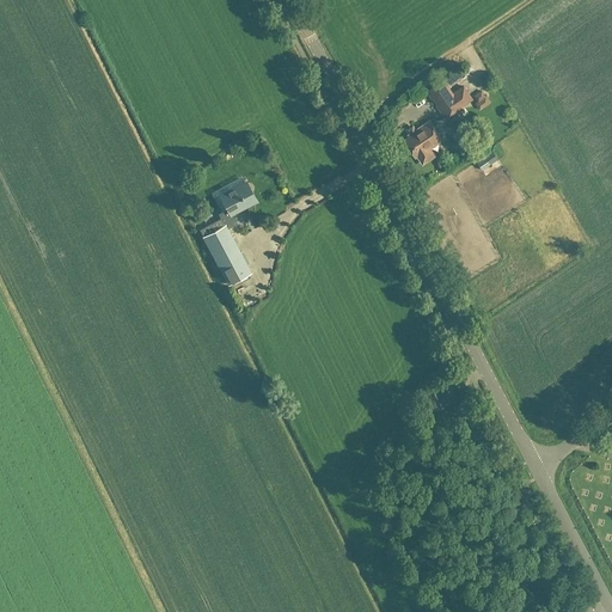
[(435,106),(444,120),(472,101),(463,87),(451,96),(447,90),(450,89),(444,80),(426,92),(432,101),(434,99),(438,105),(435,106)]
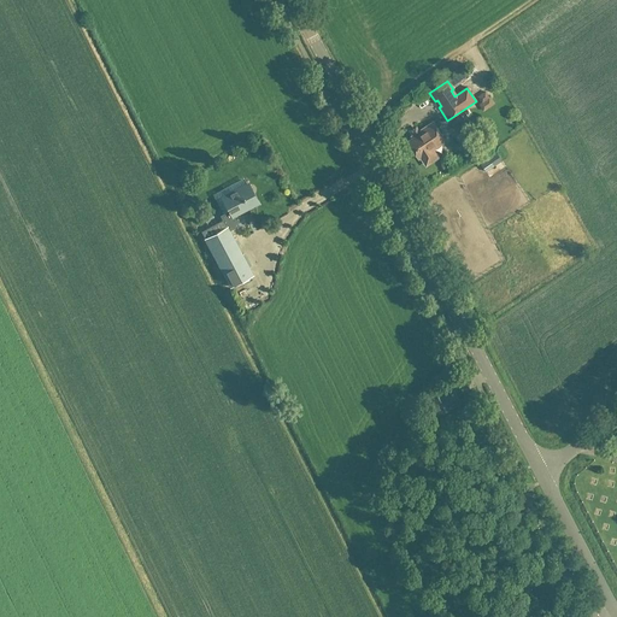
[(481,104),(479,106),(482,112),(493,105),(485,93),(477,98),(481,104)]
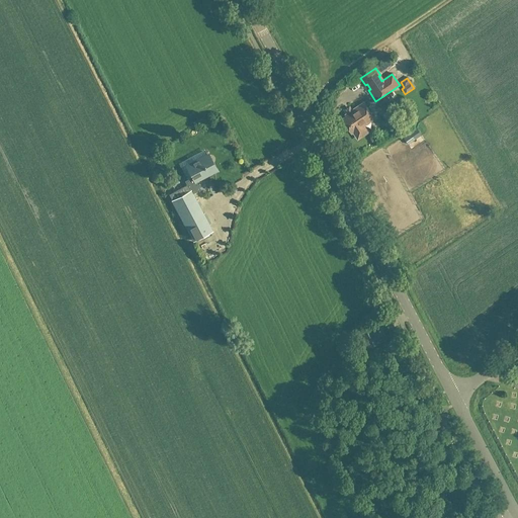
[(341,119),(351,135),(353,134),(356,139),(359,140),(367,134),(367,132),(363,126),(374,119),(363,103),(345,115),(346,116),(341,119)]
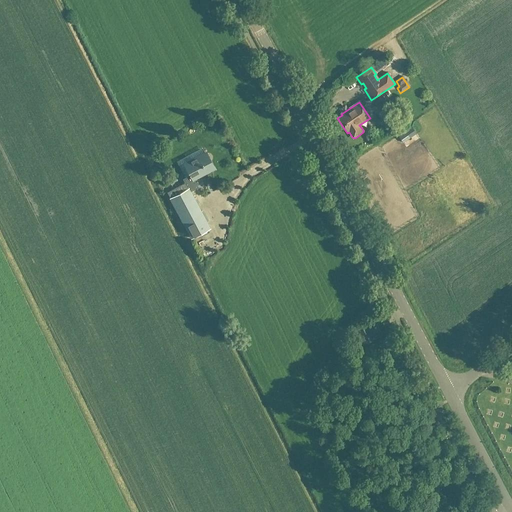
[(404,143),(412,139),(409,132),(401,135),(404,143)]
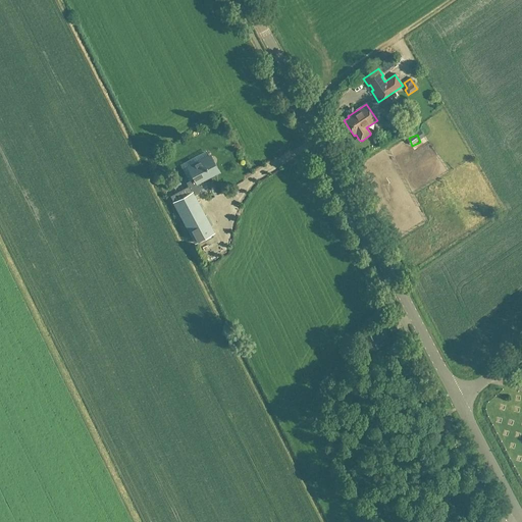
[(213,233),(193,197),(201,192),(198,184),(217,173),(208,157),(188,168),(194,179),(186,184),(191,194),(173,203),(195,244),(213,233)]
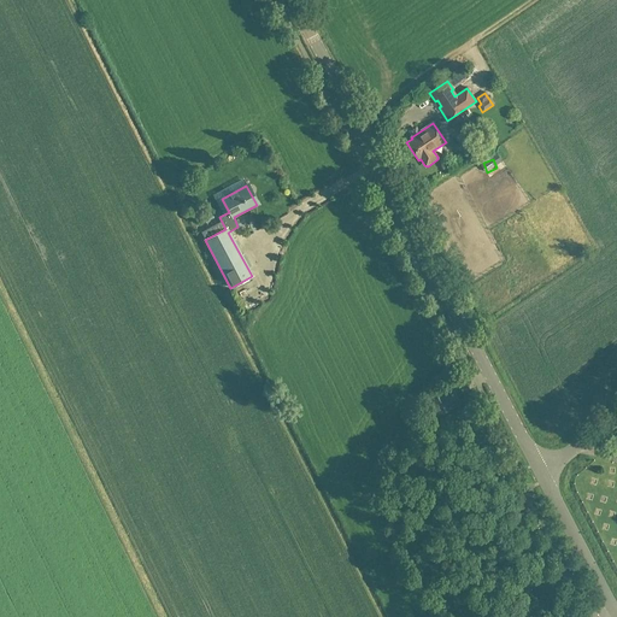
[(238,293),(244,300),(250,294),(244,288),(238,293)]
